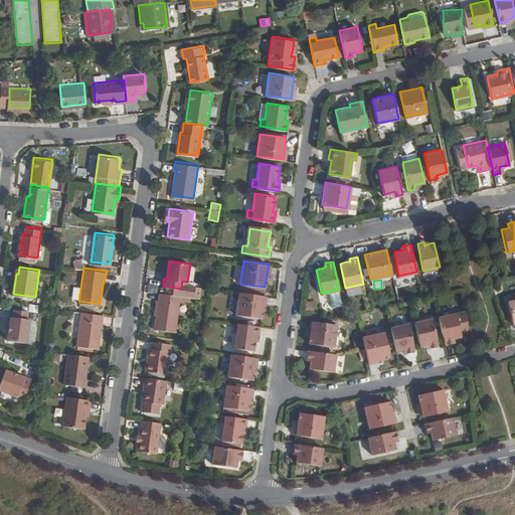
[(339,289),(329,292),(333,306),(342,304),(339,289)]
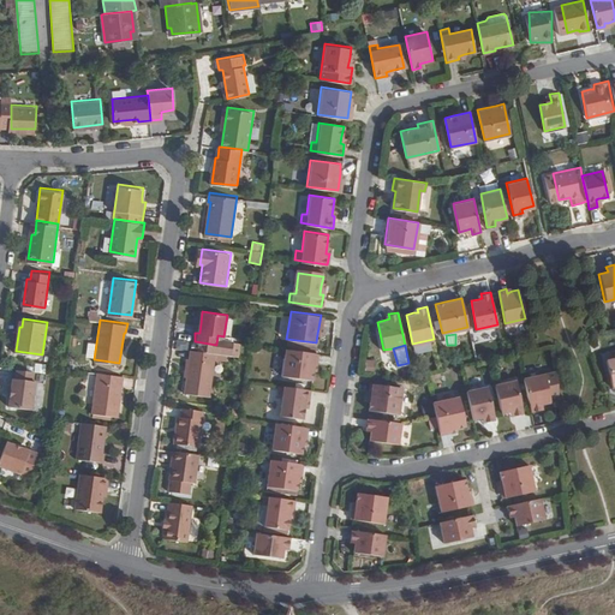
[(315,352),(285,347),(281,374),(310,378),(312,370),(315,352)]
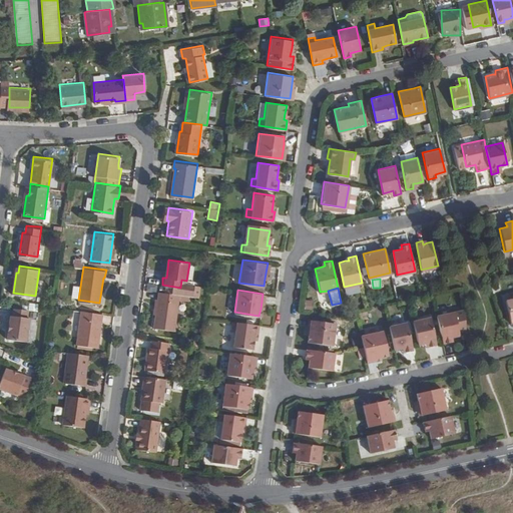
[(179,294),(157,291),(153,324),(174,327),(179,294)]
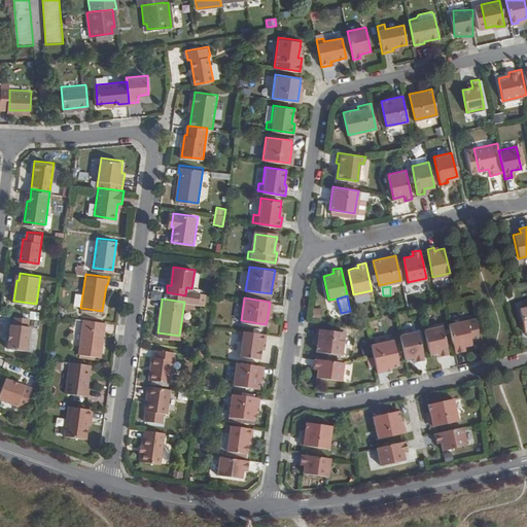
[(526,307),(518,309),(523,332),(526,330),(526,307)]
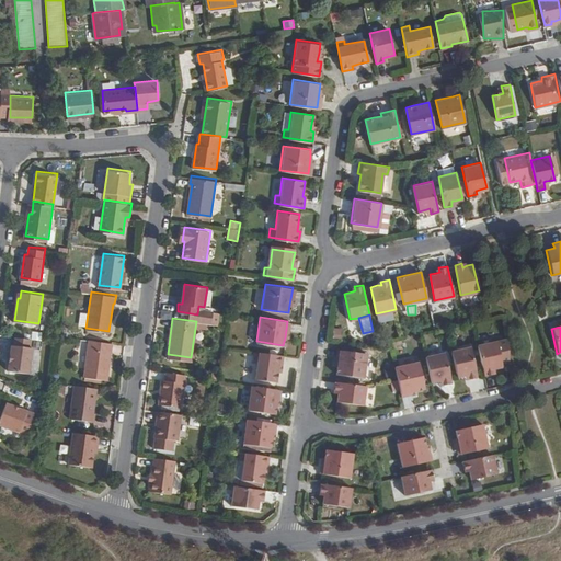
[(334,328),(332,338),(341,339),(343,329),(334,328)]
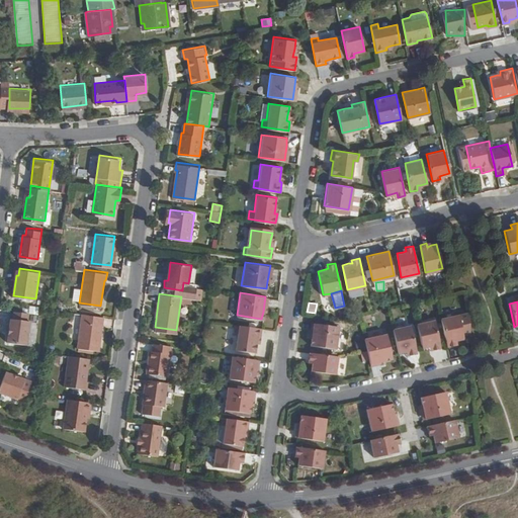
[(37,315),(38,307),(29,306),(29,314),(37,315)]
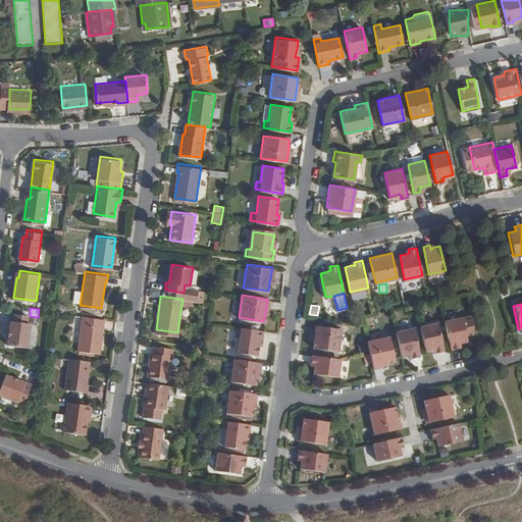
[(30,314),(15,312),(14,320),(11,320),(8,340),(29,342),(32,323),(29,322),(30,314)]
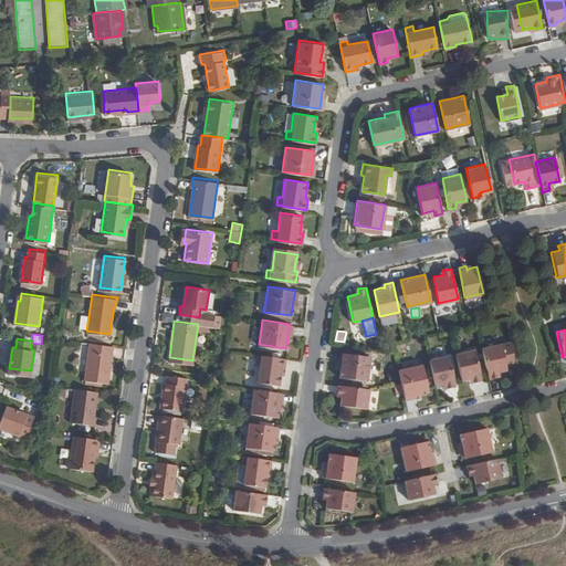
[(107,383),(113,345),(88,342),(83,379),(85,379),(102,381),(107,383)]
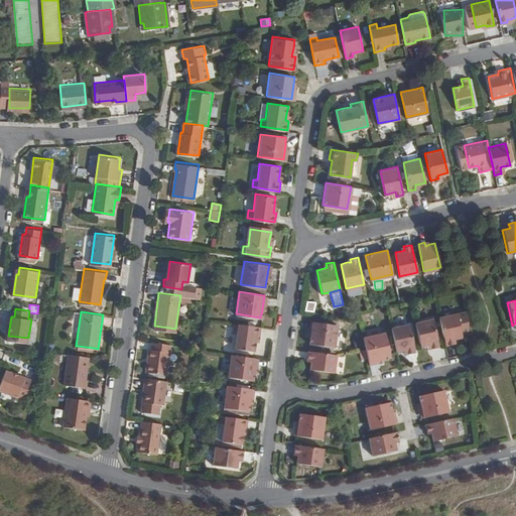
[(462,321),(469,320),(468,311),(461,312),(462,321)]
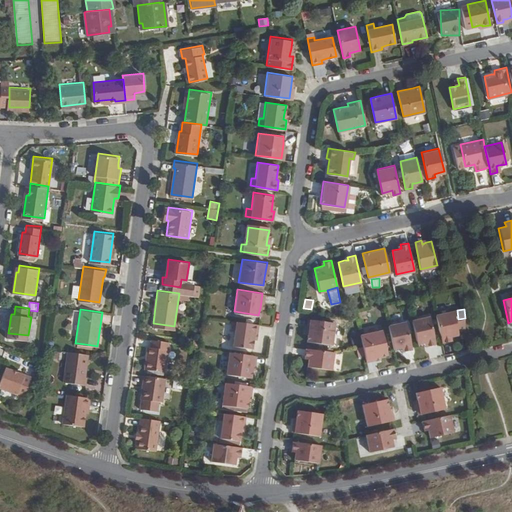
[(434,313),(440,343),(448,341),(446,336),(450,335),(457,334),(452,310),(434,313)]
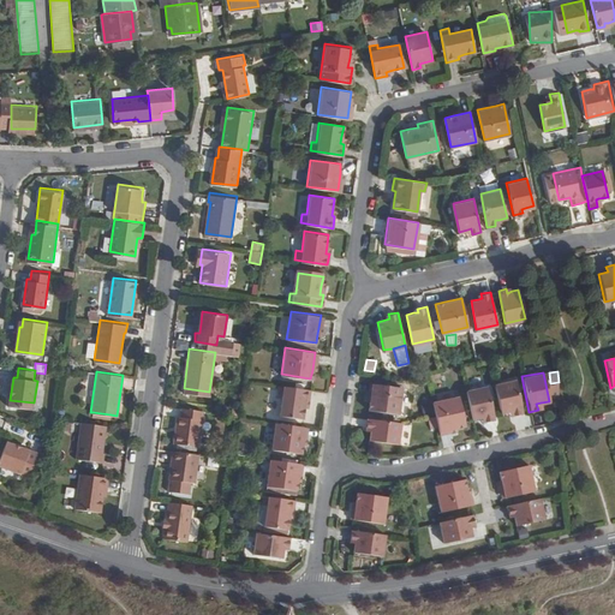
[(494,383),(500,412),(509,410),(513,408),(514,416),(523,413),(514,378),(494,383)]
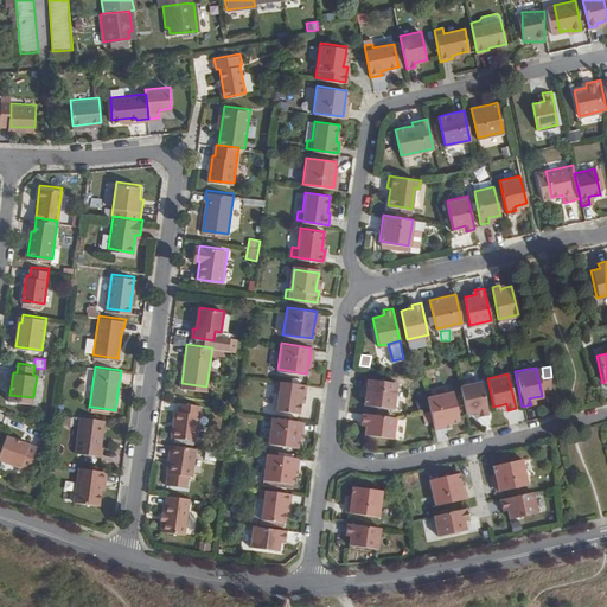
[(366,377),(363,395),(362,404),(391,409),(395,382),(366,377)]
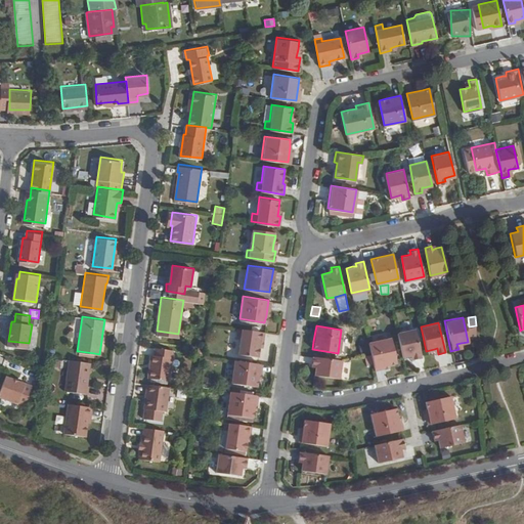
[(262,339),(263,331),(237,326),(236,335),(239,335),(237,352),(257,355),(258,345),(259,339),(262,339)]
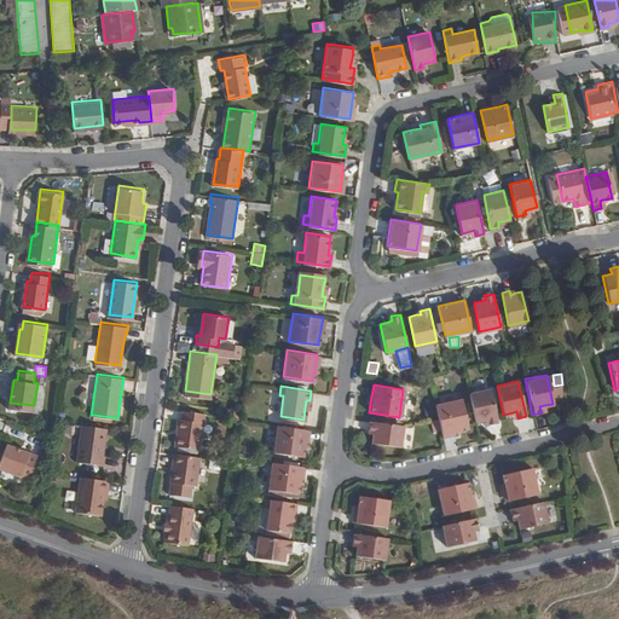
[(468,392),(475,421),(484,420),(489,418),(490,424),(498,422),(490,387),(468,392)]
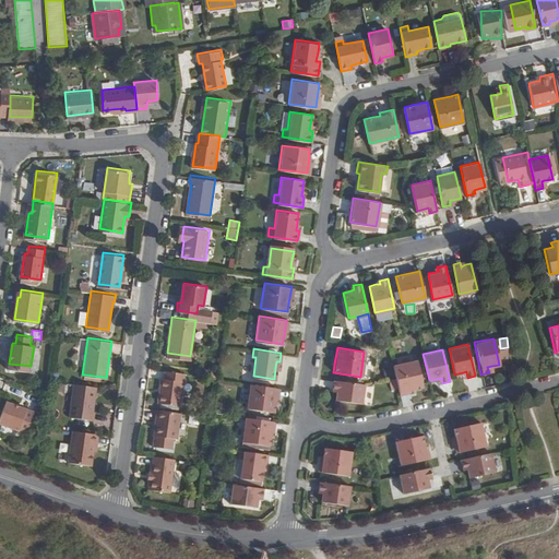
[(397,393),(414,390),(421,388),(416,360),(392,366),(394,377),(397,389),(397,393)]
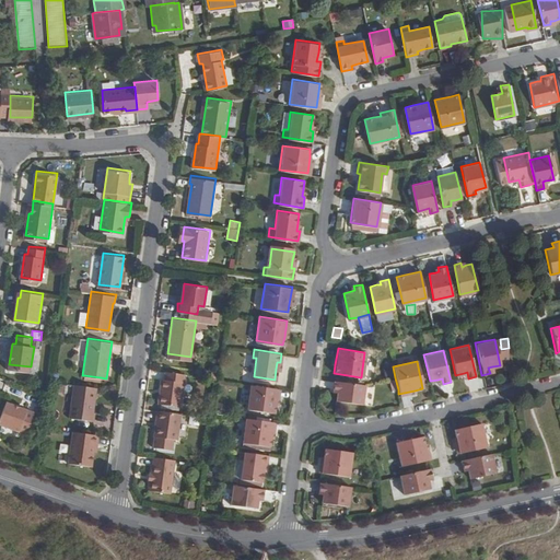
[(186,366),(166,363),(165,372),(163,372),(159,396),(181,399),(186,366)]
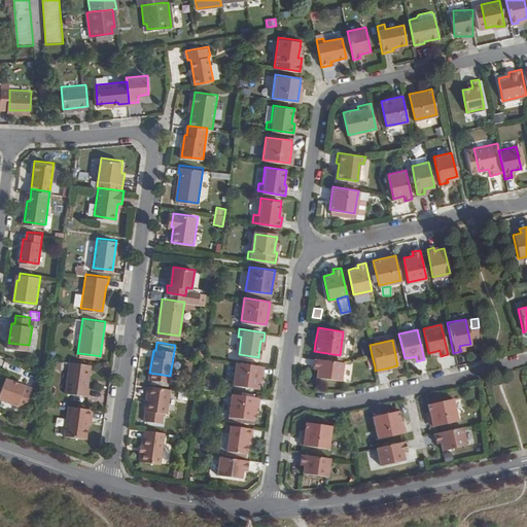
[(367,367),(375,366),(372,355),(365,356),(367,367)]
